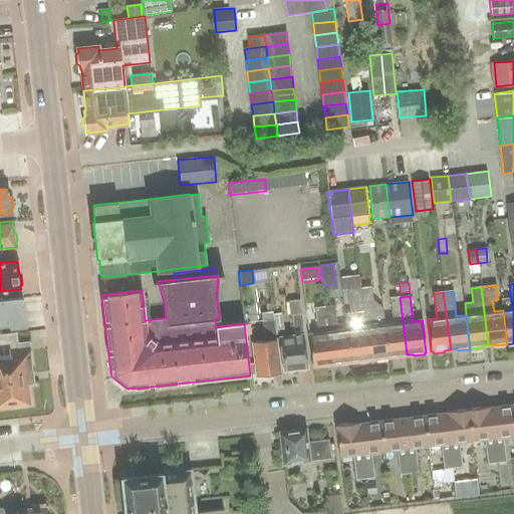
[(407,354),(400,297),(391,298),(394,323),(384,324),(389,359),(401,357),(402,355),(407,354)]
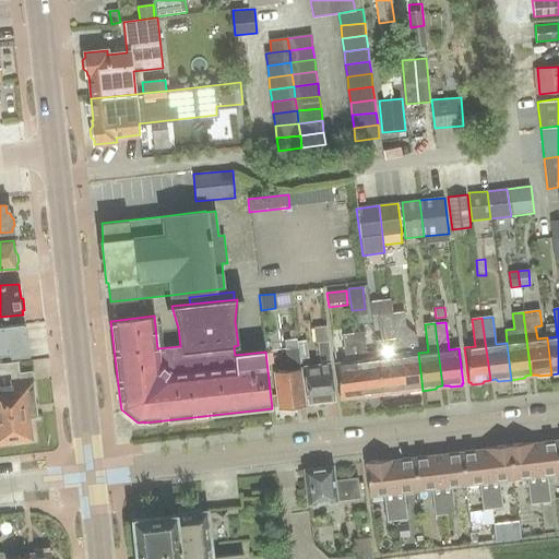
[(22,324),(0,326),(0,363),(1,363),(0,355),(25,353),(24,339),(26,337),(26,330),(23,330),(22,324)]
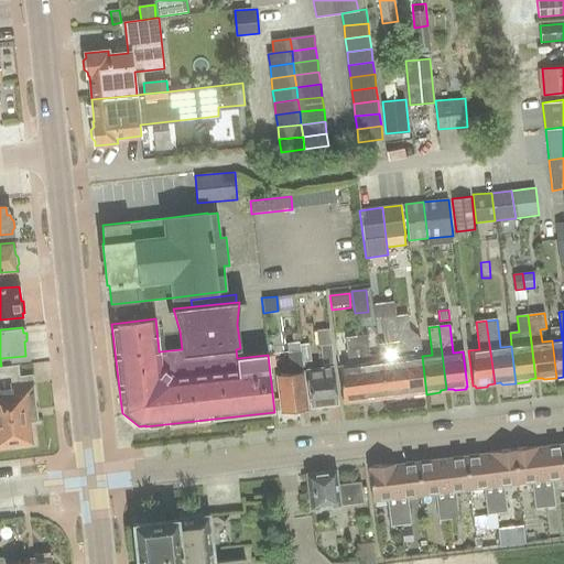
[(413,396),(426,394),(422,356),(419,329),(398,332),(405,394),(411,393),(413,396)]
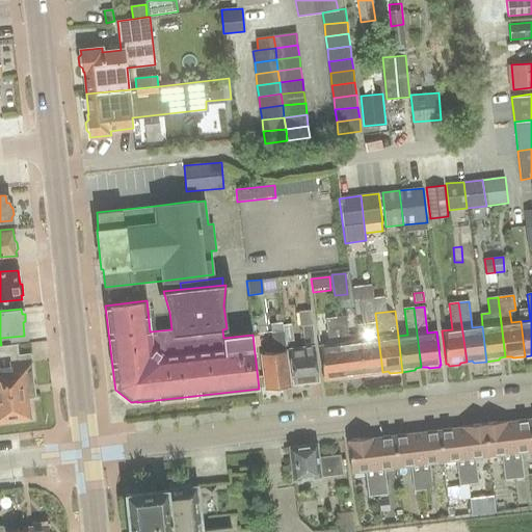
[(355,315),(364,377),(375,375),(377,373),(382,372),(375,313),(355,315)]
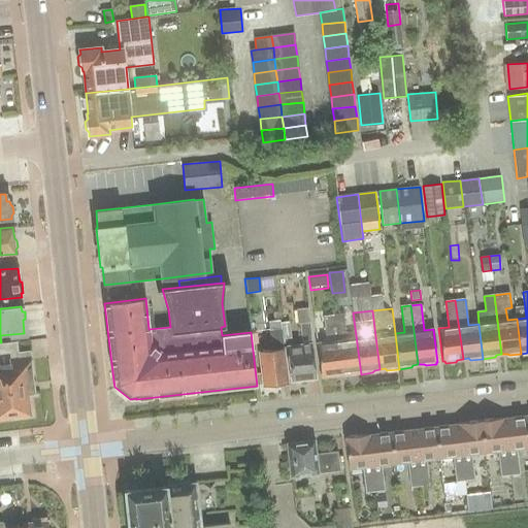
[(360,373),(356,338),(347,339),(343,314),(333,316),(340,374),(347,373),(349,375),(360,373)]
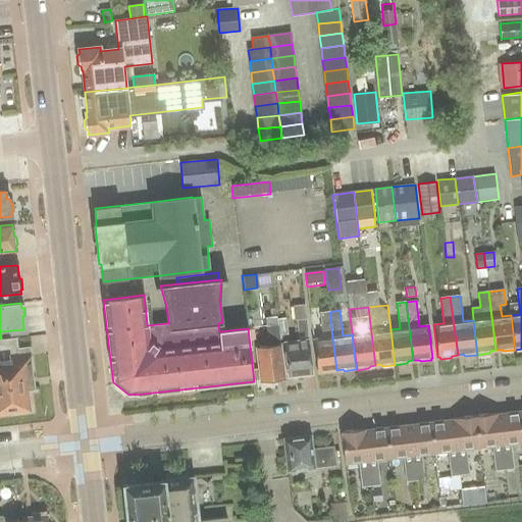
[(336,370),(329,312),(319,313),(323,338),(313,340),(317,372),(319,372),(319,374),(330,373),(331,370),(336,370)]
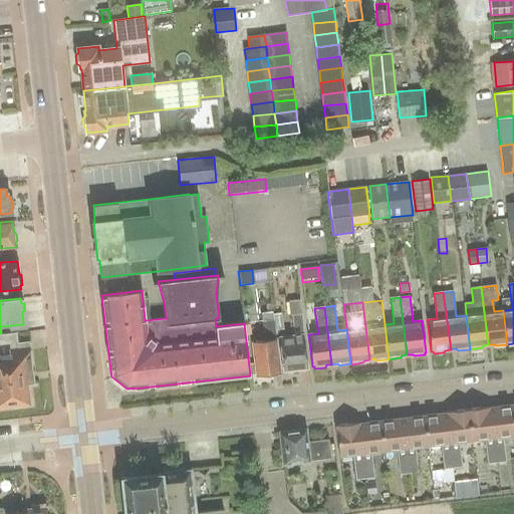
[(262,313),(263,322),(273,321),(272,312),(262,313)]
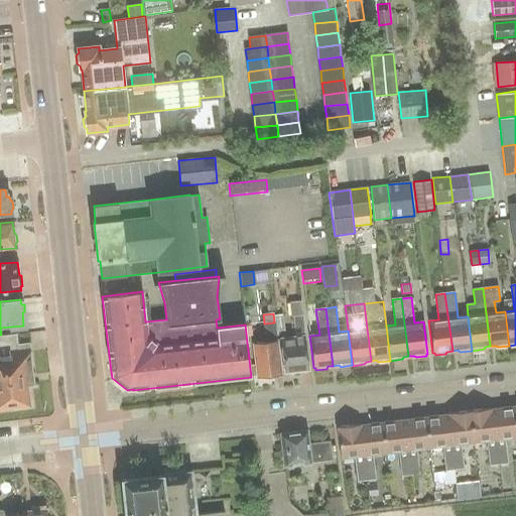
[(284,330),(282,313),(274,314),(276,331),(284,330)]
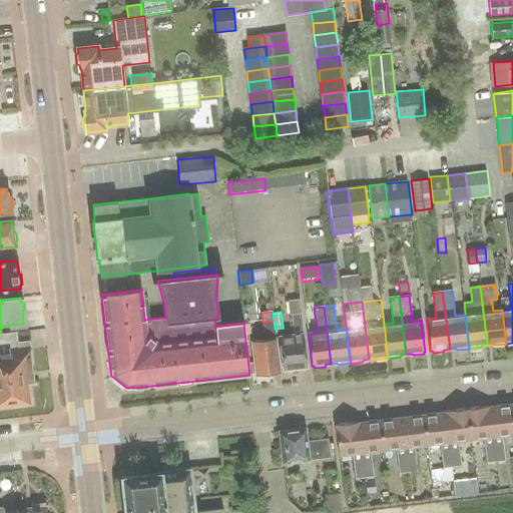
[(298,368),(307,367),(303,334),(304,334),(301,314),(292,315),(294,330),(296,330),(297,335),(279,337),(284,370),(286,370),(289,371),(296,370),(298,368)]
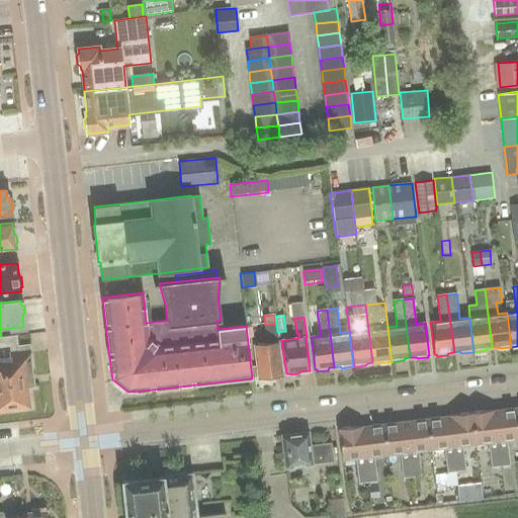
[(258,378),(282,375),(275,324),(265,325),(267,339),(271,339),(271,343),(254,346),(258,378)]
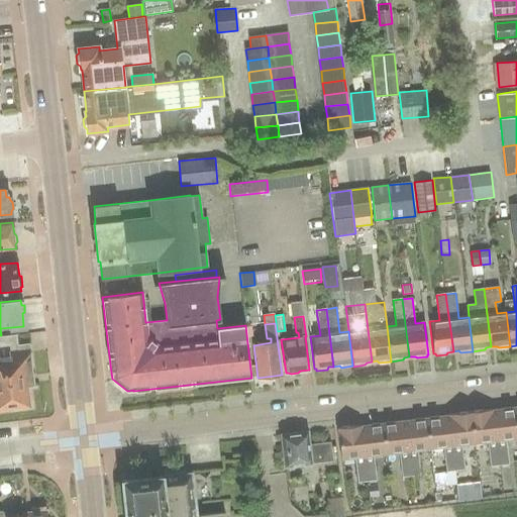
[(0,408),(28,405),(25,384),(31,384),(27,345),(17,346),(16,335),(0,336),(0,408)]
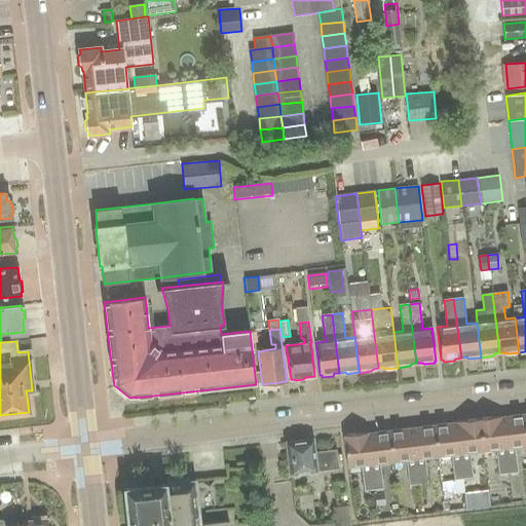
[(525,446),(525,431),(524,414),(502,417),(501,416),(509,473),(518,472),(515,448),(525,446)]
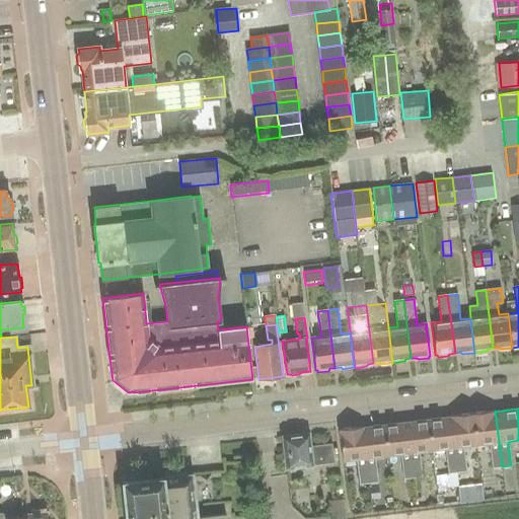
[(502,466),(495,411),(472,414),(476,446),(490,444),(493,468),(502,466)]
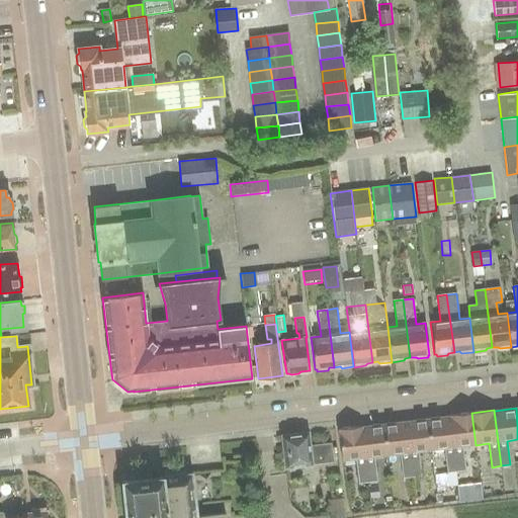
[(476,445),(471,413),(449,416),(456,471),(465,470),(462,446),(476,445)]
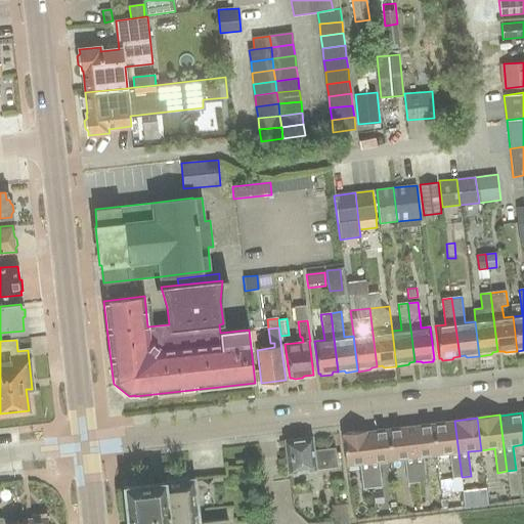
[(462,477),(454,421),(432,424),(436,455),(449,453),(452,478),(462,477)]
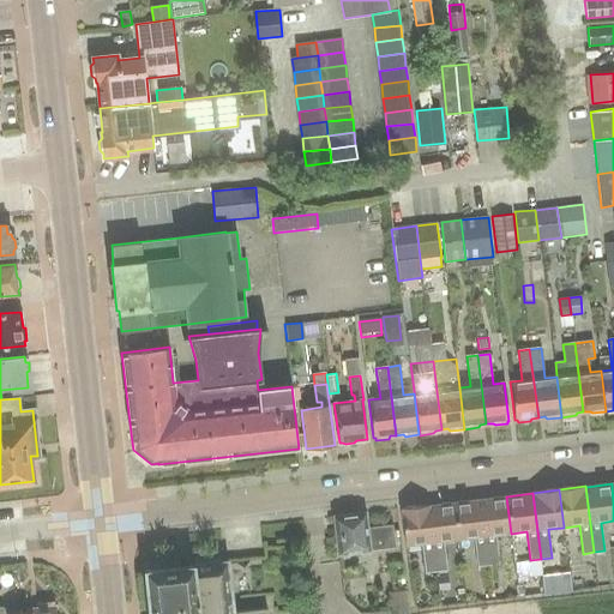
[(511,534),(506,497),(480,500),(488,565),(499,564),(495,535),(511,534)]
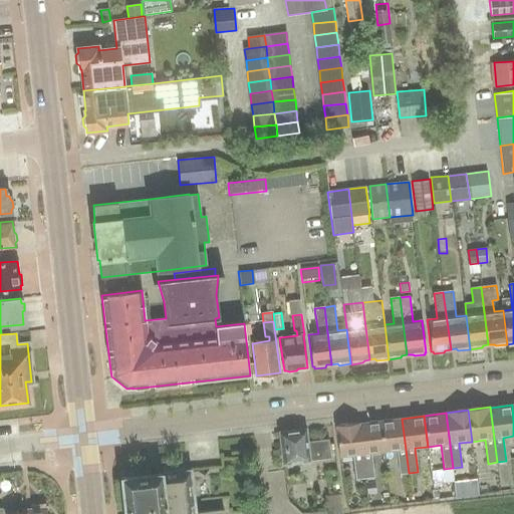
[(409,473),(402,419),(379,421),(383,452),(398,451),(401,474),(409,473)]
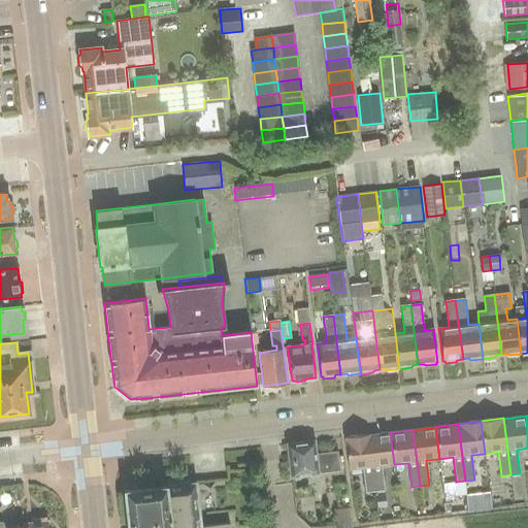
[(394,464),(390,432),(368,435),(368,434),(367,434),(374,491),(384,490),(381,466),(394,464)]
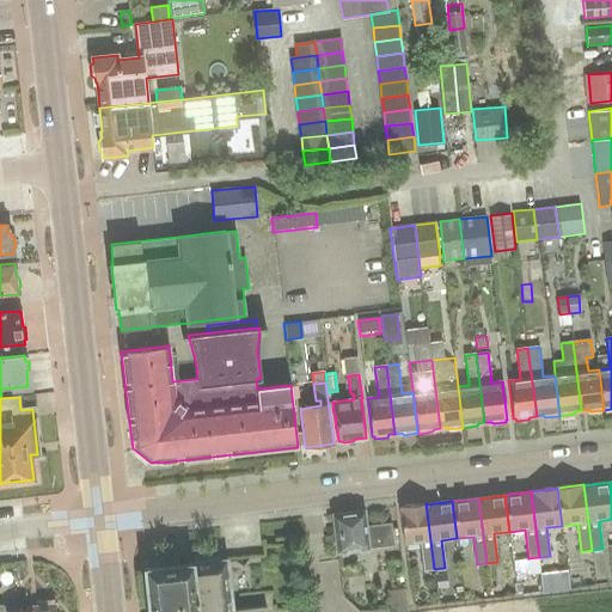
[(434,569),(426,503),(401,507),(404,545),(421,543),(421,548),(424,570),(434,569)]
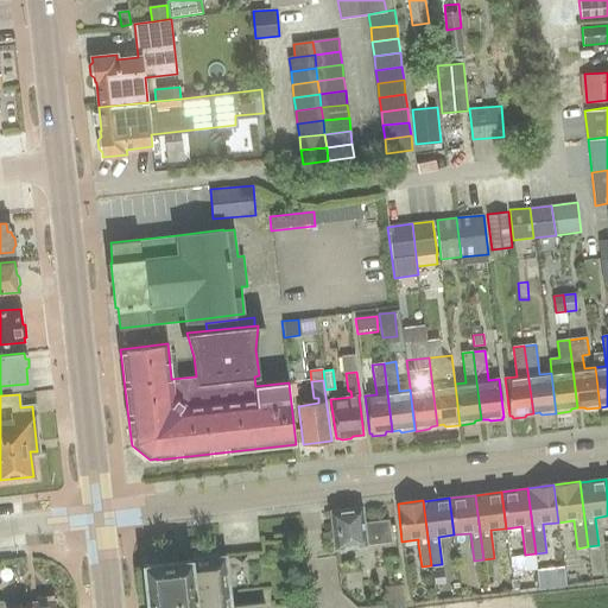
[(335,550),(392,543),(390,520),(363,524),(362,508),(330,512),(335,550)]
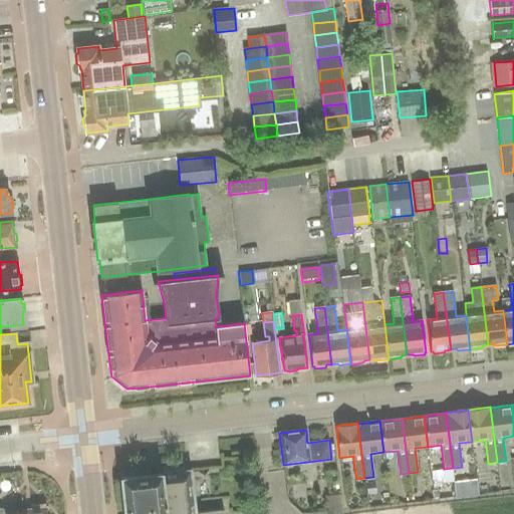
[(453,468),(444,469),(446,486),(455,485),(453,468)]
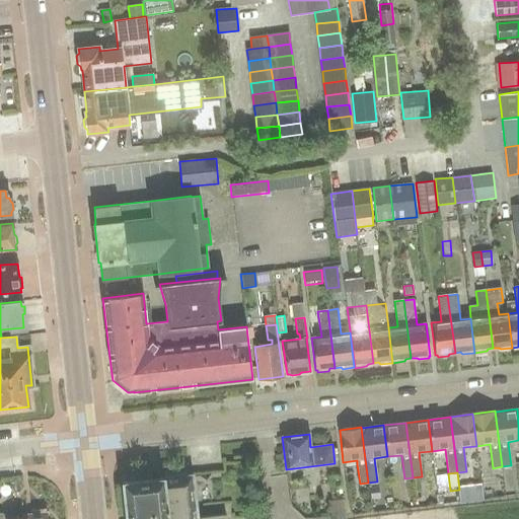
[(196,517),(192,475),(124,483),(127,518),(225,518),(225,514),(196,517)]
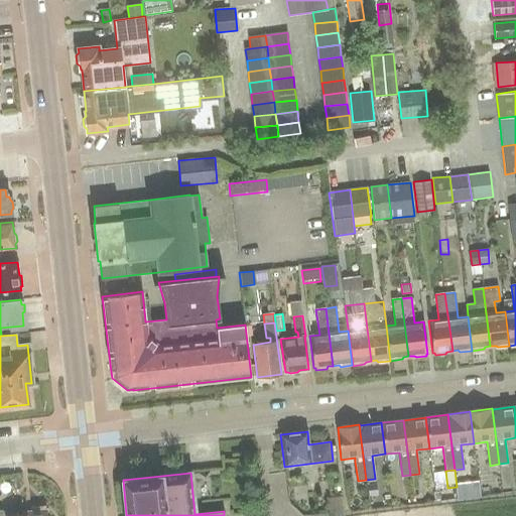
[(378,495),(376,484),(368,485),(370,496),(378,495)]
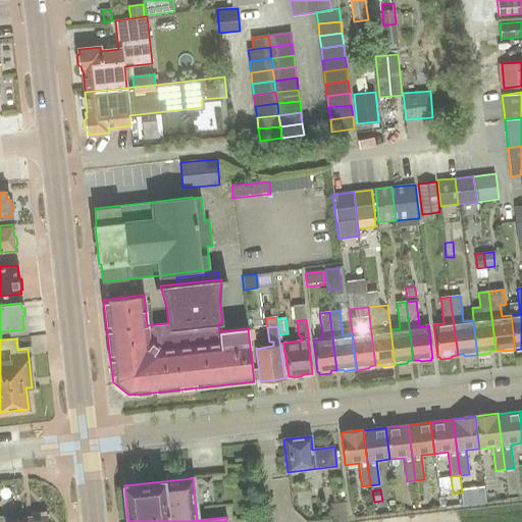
[(347,521),(347,520),(345,503),(330,504),(332,521),(347,521)]
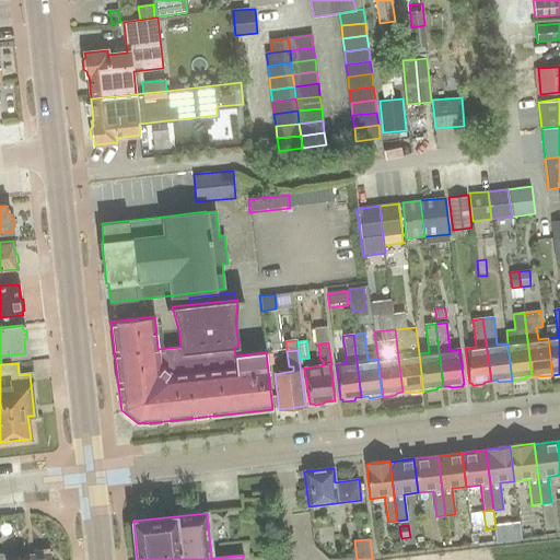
[(27,556),(27,559),(21,559),(1,559),(0,558),(0,559),(51,559),(51,553),(49,553),(48,549),(36,551),(37,555),(27,556)]
